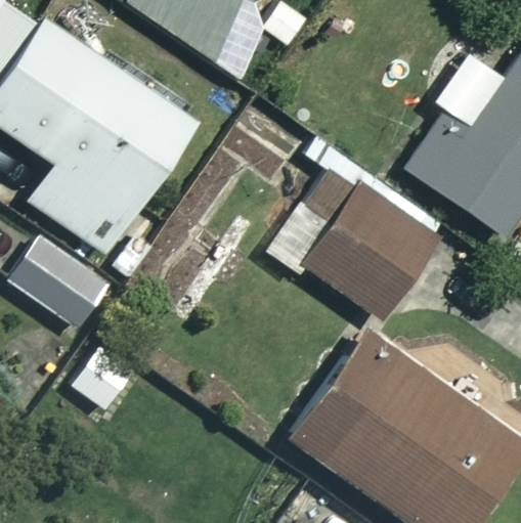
[(0,0),(0,129),(53,165),(28,203),(107,256),(194,126),(4,0),(0,0)]
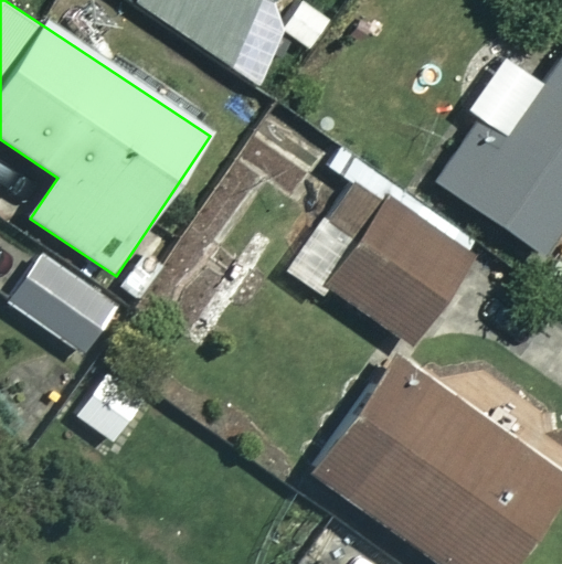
[(138,0),(133,13),(246,63),(273,0),(138,0)]
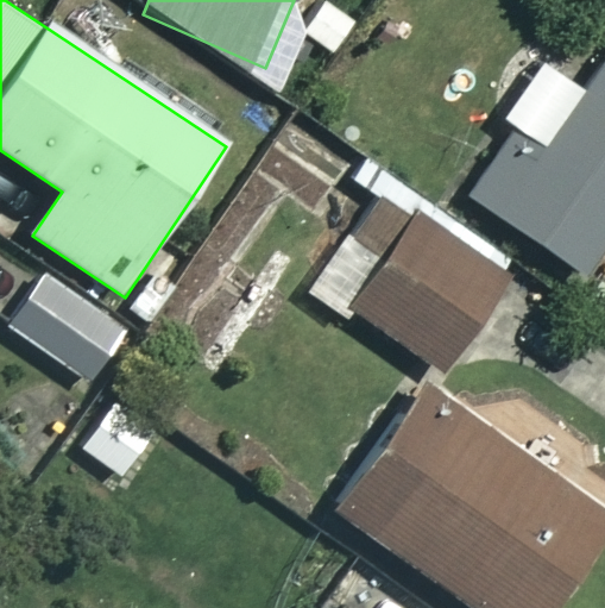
[(604,64),(547,150),(517,130),(472,198),(585,275),(604,246),(604,64)]
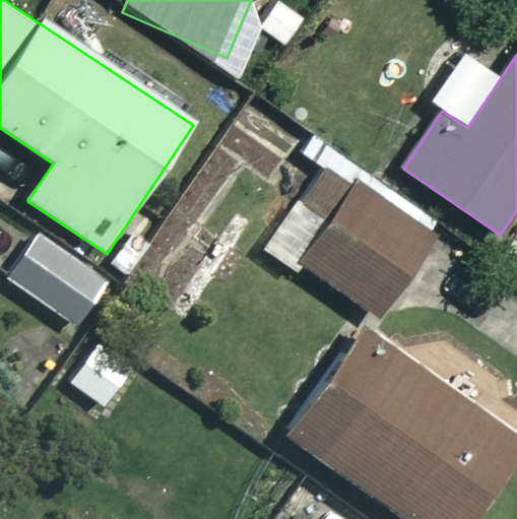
[(431,236),(327,167),(273,248),(377,317),(431,236)]
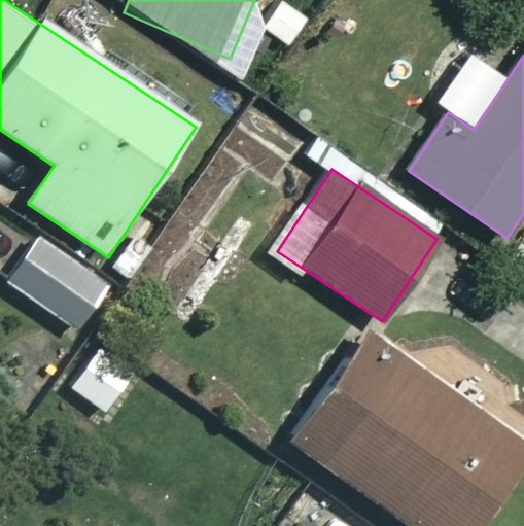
[(109,287),(41,239),(9,283),(77,331),(109,287)]
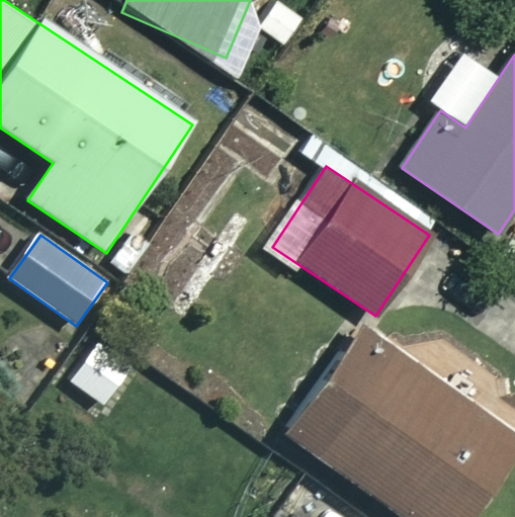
[(514,422),(361,317),(277,439),(392,516),(514,516),(514,422)]
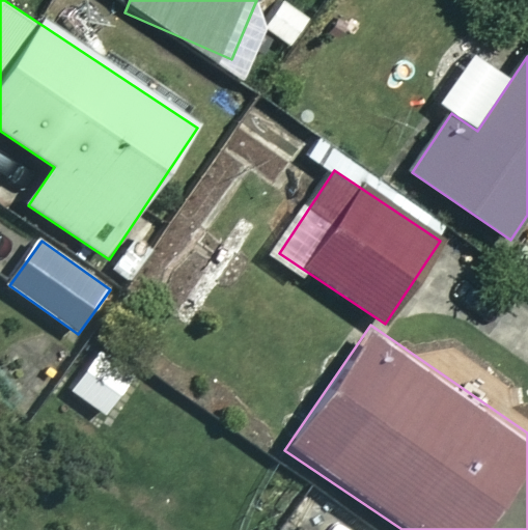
[(138,377),(100,351),(72,392),(111,418),(138,377)]
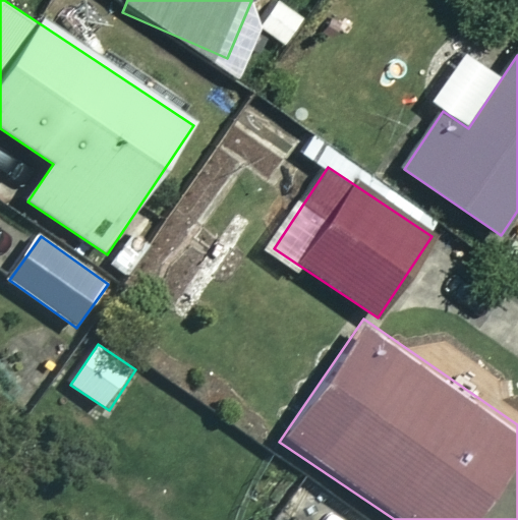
All buildings are outlined.
